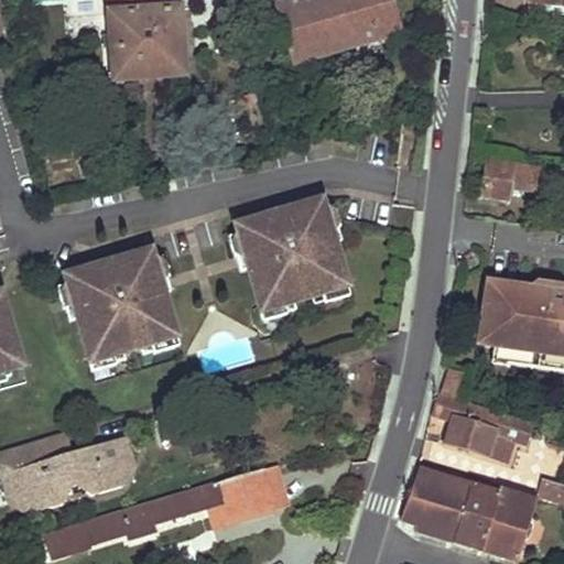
[(105,0),(111,83),(142,82),(142,75),(181,73),(175,0),(105,0)]
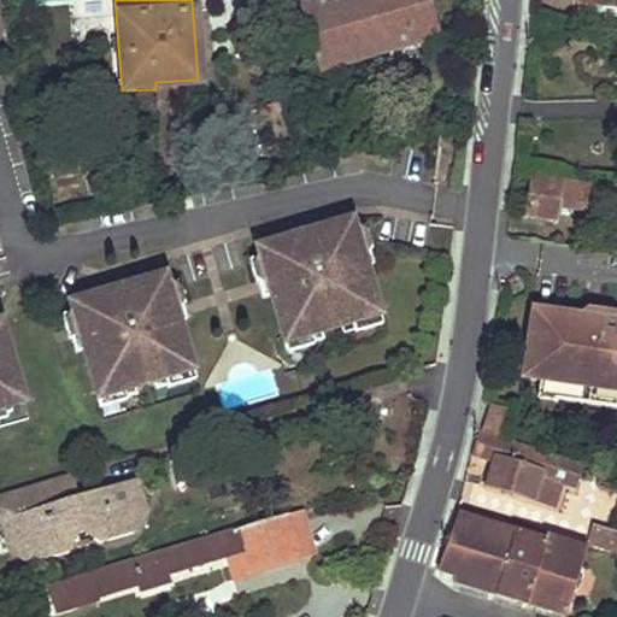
[(300,5),(321,71),(438,37),(427,0),(317,0),(300,5)]
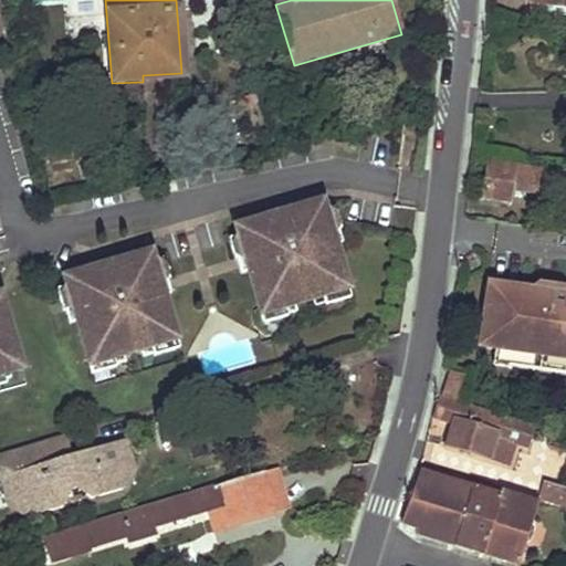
[(542,8),(565,11),(565,0),(530,0),(528,6),(542,8)]
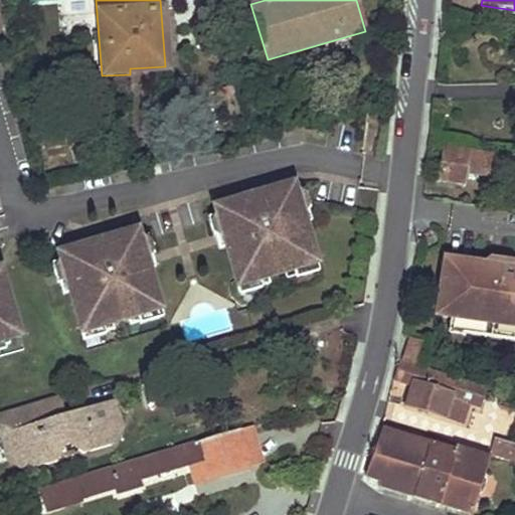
[(514,10),(493,7),(492,13),(514,16),(514,10)]
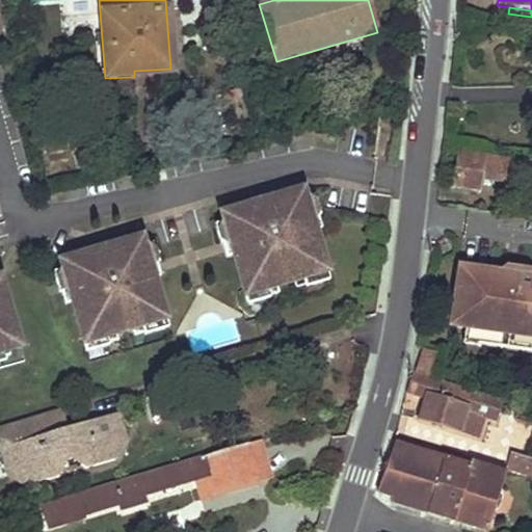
[(458,155),(453,187),(476,190),(478,178),(521,183),(524,164),(458,155)]
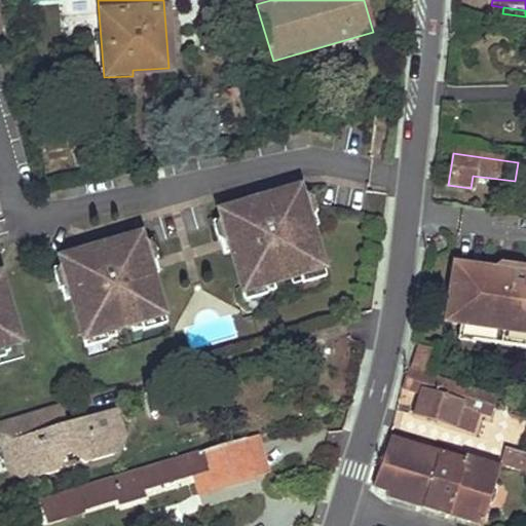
[(323,269),(299,187),(217,212),(241,294),(323,269)]
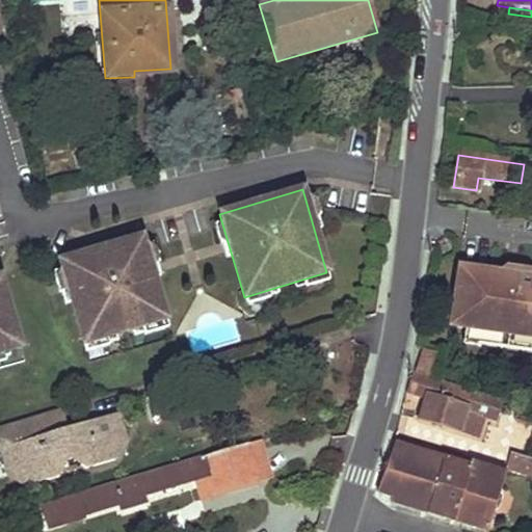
[(165,320),(140,237),(58,262),(83,344),(165,320)]
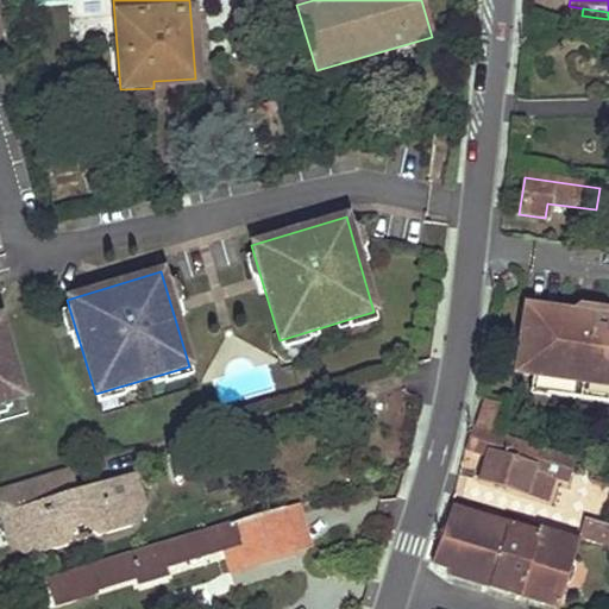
[(592,312),(583,309),(575,316),(585,319),(592,312)]
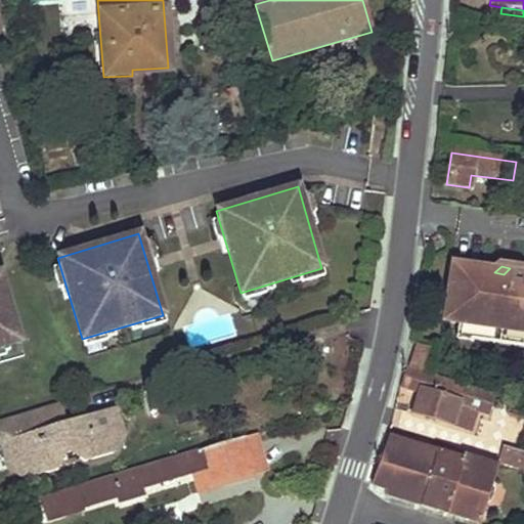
[(523,275),(520,275),(521,273),(515,267),(510,268),(504,274),(494,272),(465,267),(464,275),(449,273),(447,284),(443,282),(441,294),(438,305),(442,306),(440,316),(457,319),(456,323),(499,330),(523,333),(523,275)]
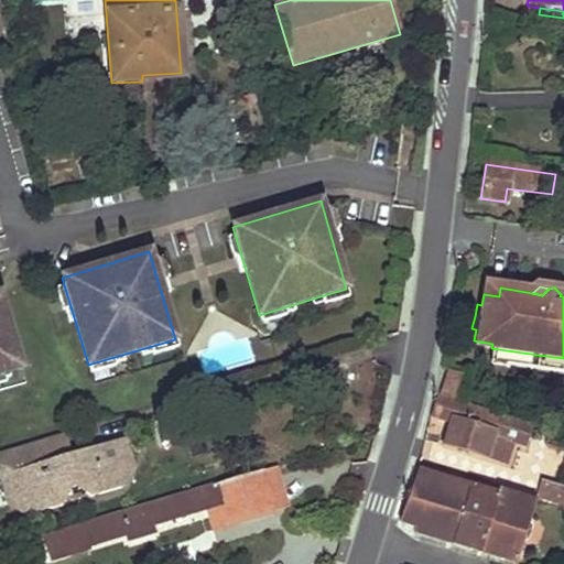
[(0,376),(21,370),(0,296),(0,376)]
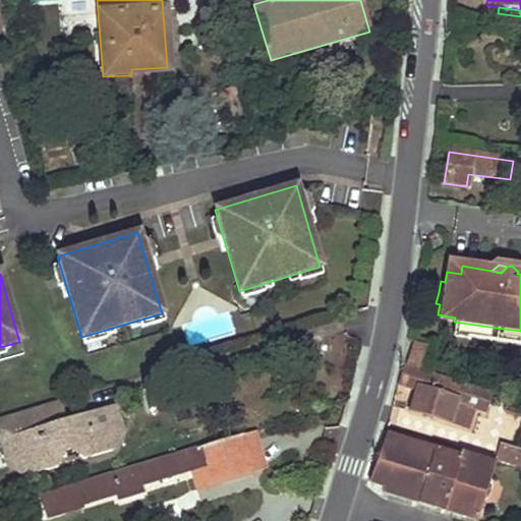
[(520,331),(497,328),(494,342),(520,345),(520,331)]
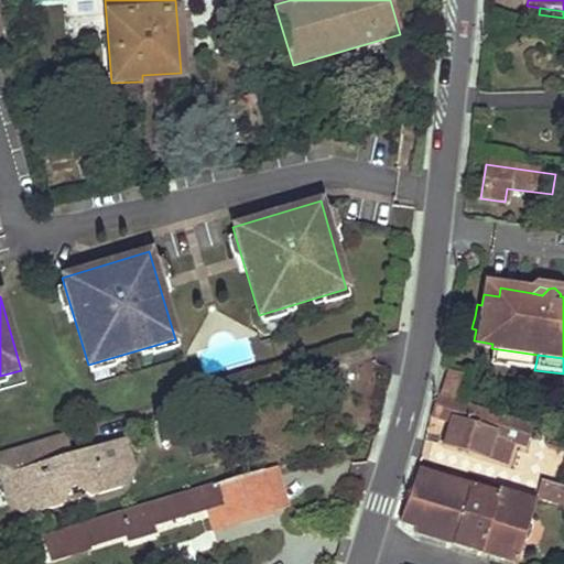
[(465,373),(449,368),(443,392),(457,398),(465,373)]
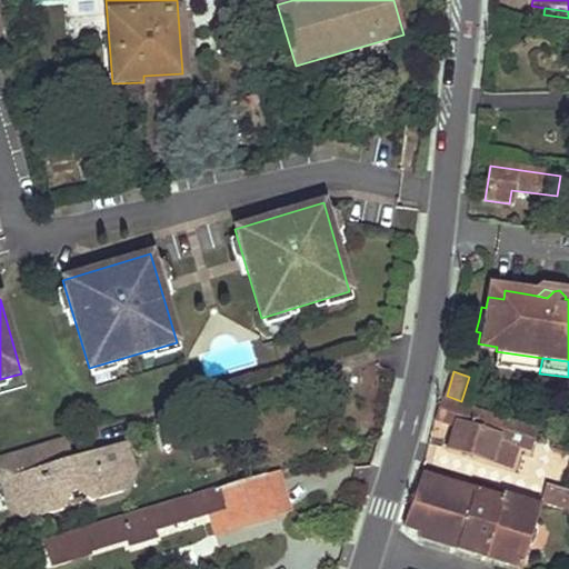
[(448,448),(510,467),(516,447),(528,451),(536,428),(442,400),(437,421),(455,427),(448,448)]
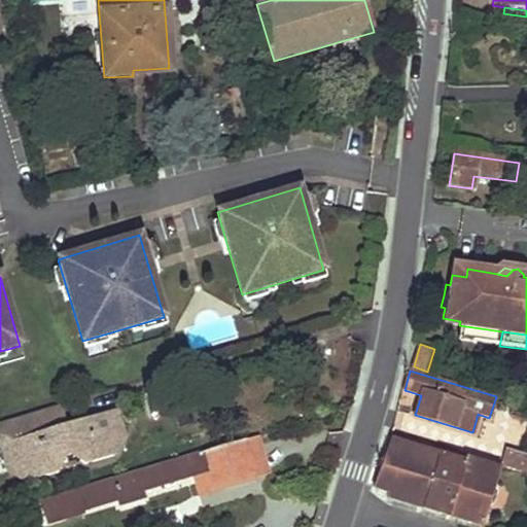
[(11,442),(24,479),(29,482),(58,472),(63,462),(62,458),(76,453),(78,458),(88,464),(113,456),(114,456),(120,445),(110,412),(69,424),(62,405),(5,421),(11,442)]
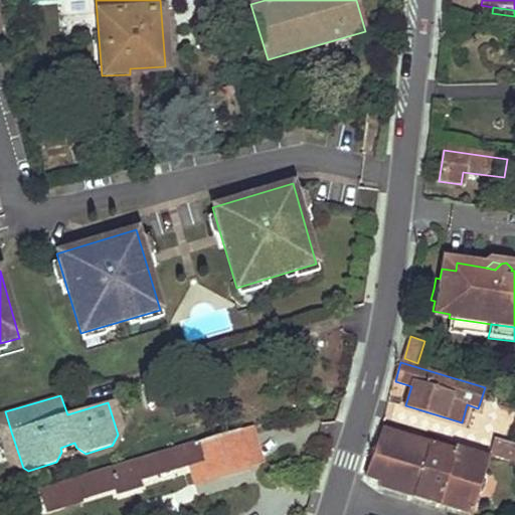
[(115,400),(108,402),(118,435),(123,425),(115,400)]
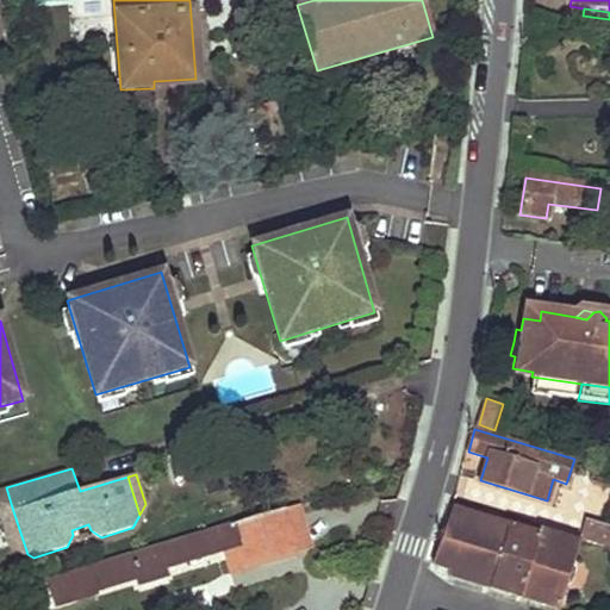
[(6,487),(0,490),(0,505),(2,515),(13,511),(6,487)]
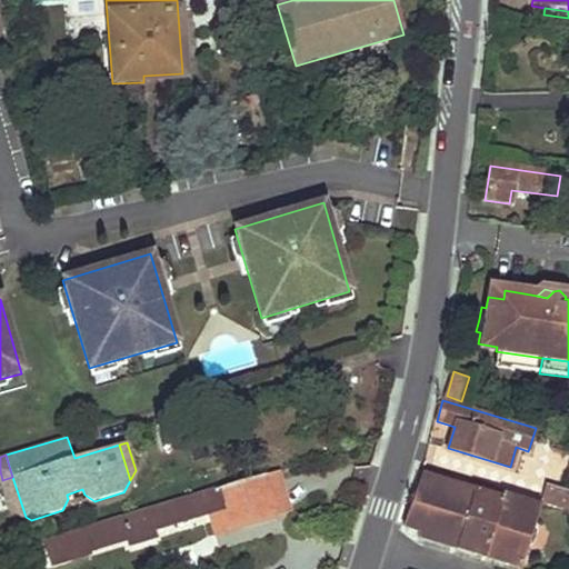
[(453,479),(422,469),(419,478),(451,488),(453,479)]
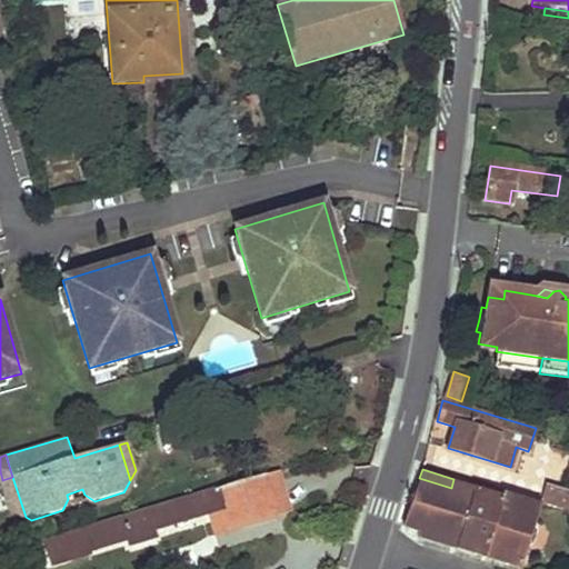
[(280,472),(266,477),(278,515),(290,511),(280,472)]
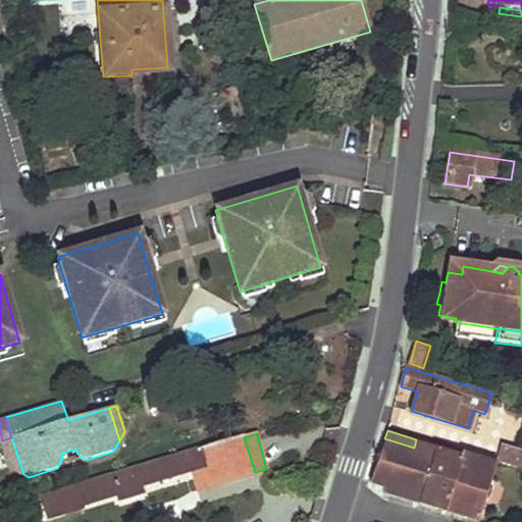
[(11,437),(2,440),(10,468),(23,474),(11,437)]
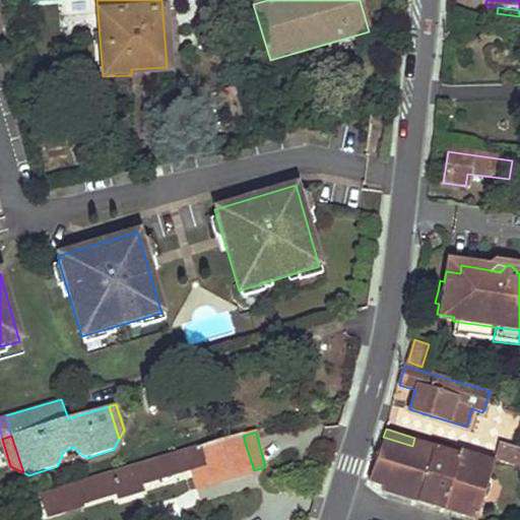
[(40,493),(48,519),(84,509),(82,503),(116,493),(119,500),(144,492),(142,484),(181,474),(180,470),(191,466),(193,471),(206,467),(212,484),(255,472),(254,470),(243,436),(187,452),(186,449),(40,493)]
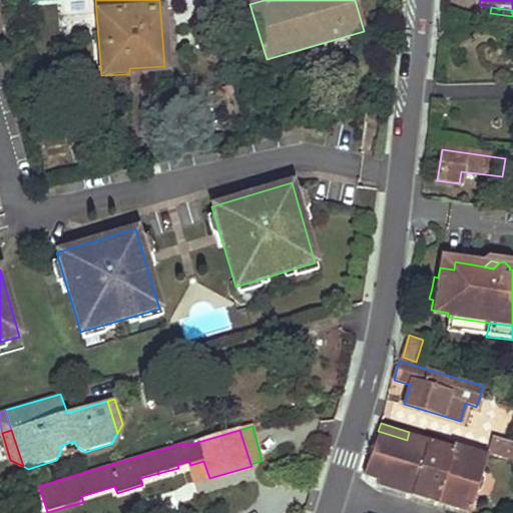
[(460,512),(469,512),(487,457),(452,446),(450,453),(407,440),(378,431),(375,442),(364,478),(378,482),(376,487),(460,512)]
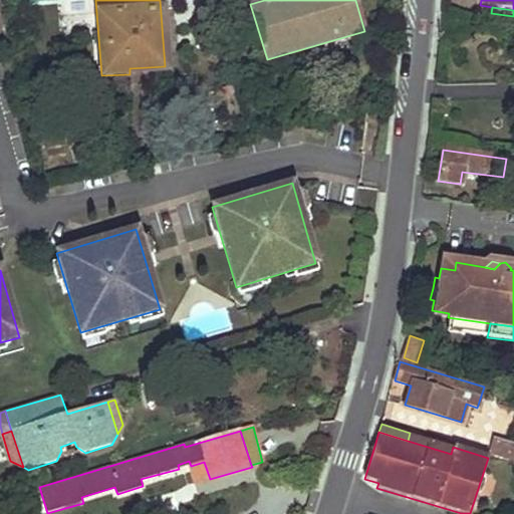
[(74,442),(60,447),(61,451),(76,447),(74,442)]
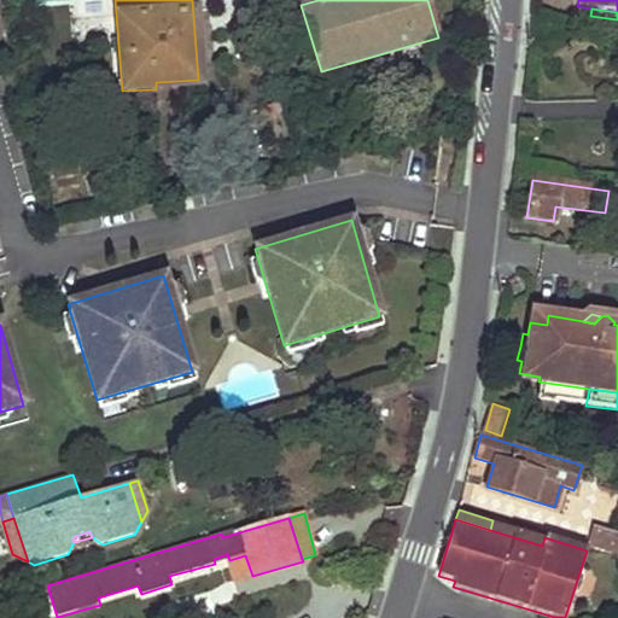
[(617,540),(595,532),(590,552),(617,559),(617,540)]
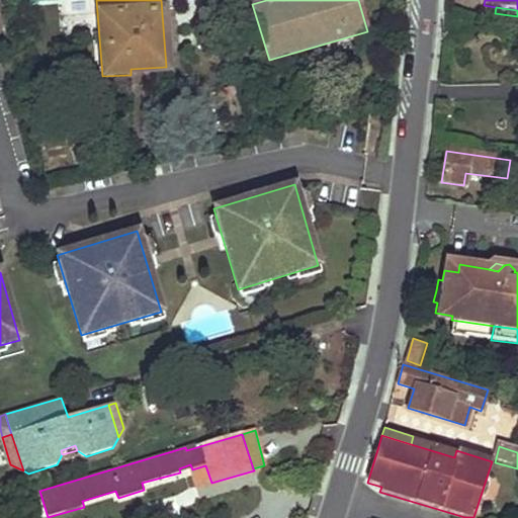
[(205,465),(192,469),(198,487),(211,483),(205,465)]
